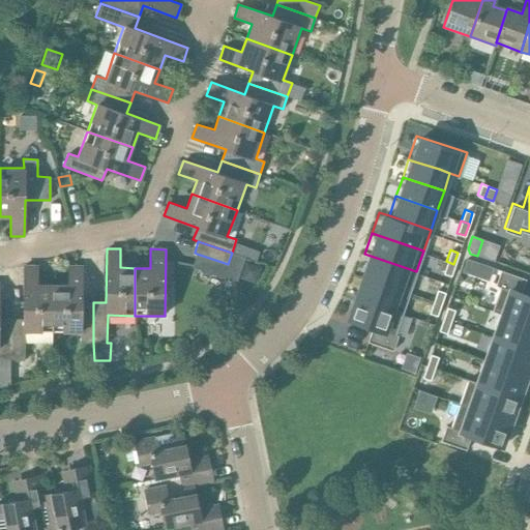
[(364,254),(358,274),(410,292),(416,271),(364,254)]
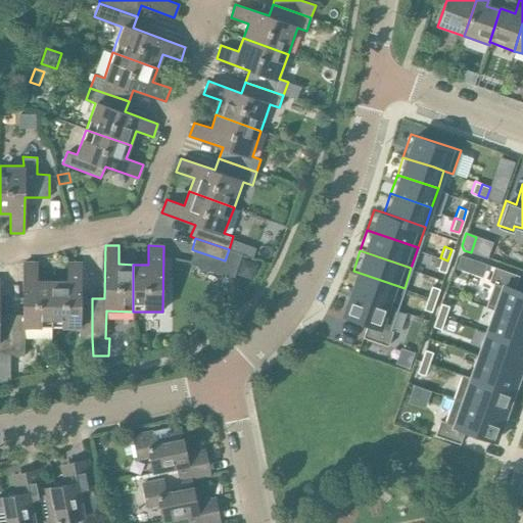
[(460,255),(456,269),(466,273),(471,259),(460,255)]
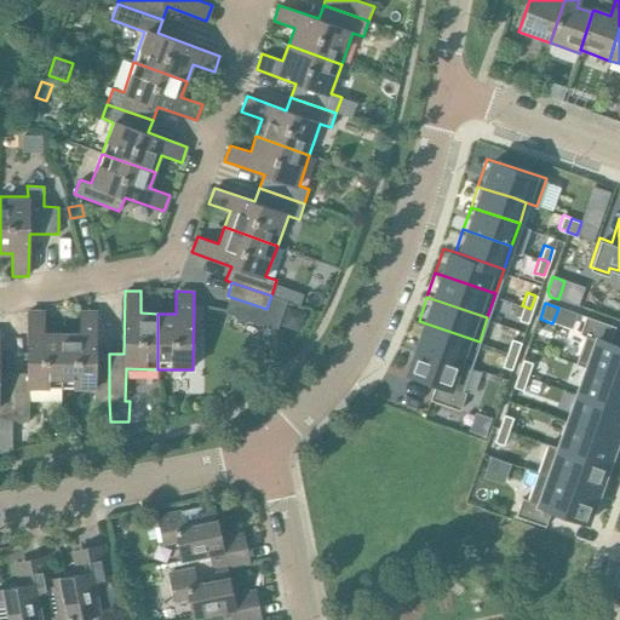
[(522,305),(517,320),(526,322),(530,309),(522,305)]
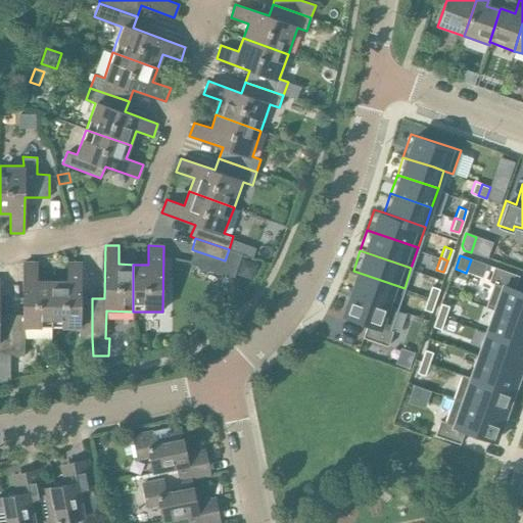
[(237,274),(237,275),(252,280),(253,280),(254,277),(258,265),(242,258),(237,274)]
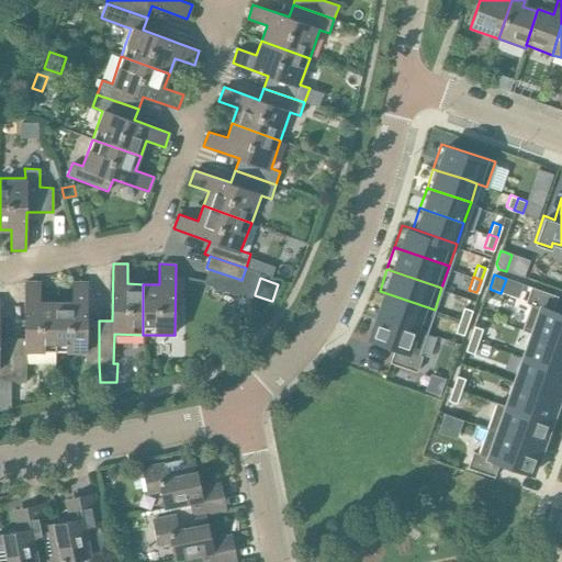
[(55,352),(55,302),(40,302),(40,281),(25,281),(24,339),(12,338),(11,381),(25,381),(26,352),(55,352)]
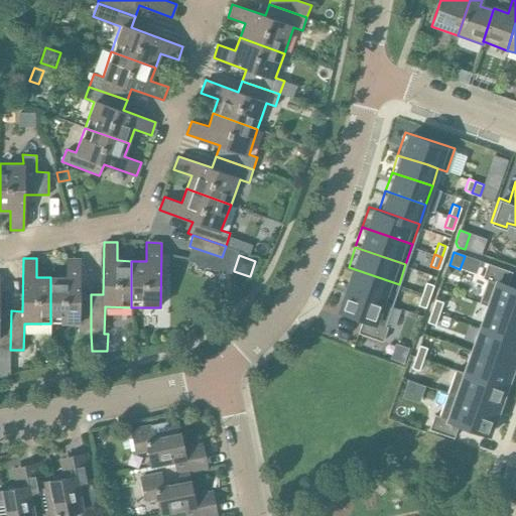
[(91,334),(91,294),(80,294),(80,259),(67,259),(66,277),(50,277),(50,324),(79,324),(78,334),(91,334)]
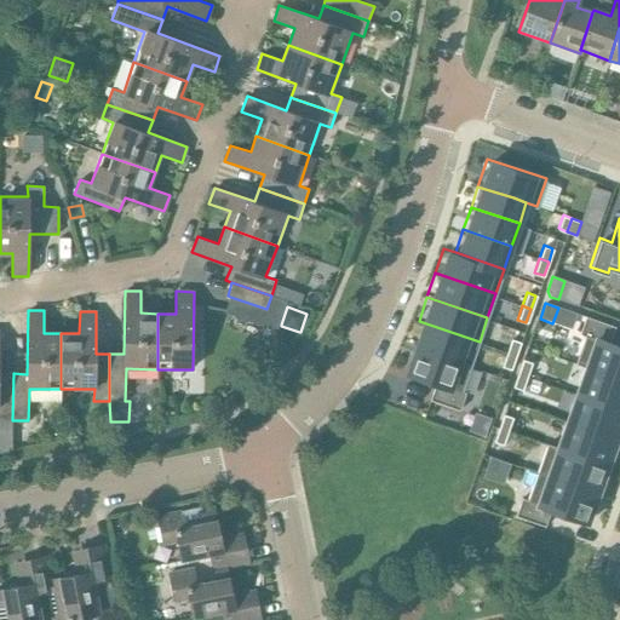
[(573,363),(581,367),(619,380),(619,344),(609,340),(613,328),(584,317),(579,333),(584,334),(573,363)]
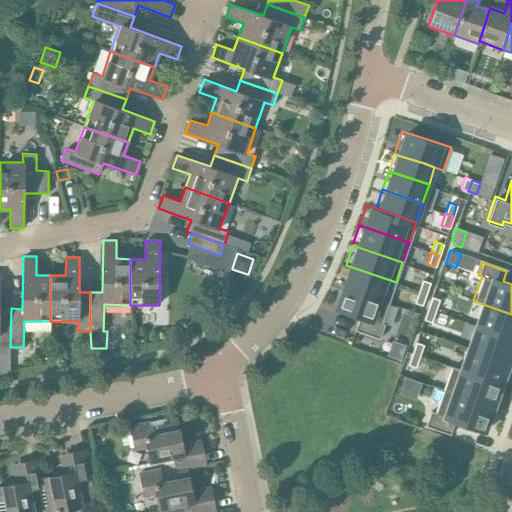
[(346,265),(339,284),(389,300),(396,282),(346,265)]
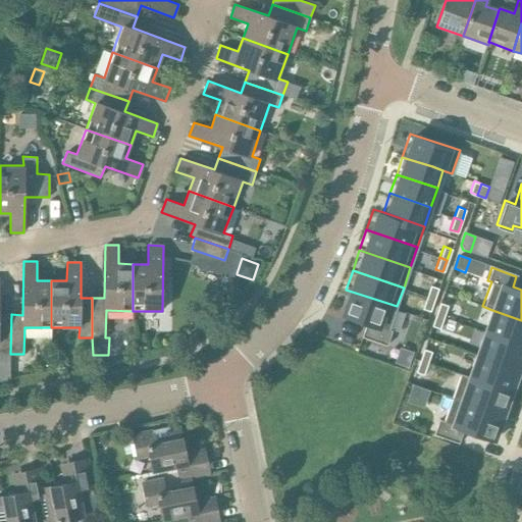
[(430,284),(426,296),(434,299),(437,286),(430,284)]
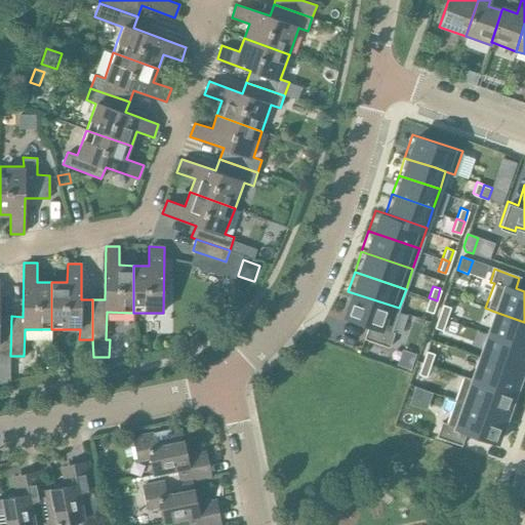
[(348,291),(339,317),(367,326),(364,336),(388,344),(399,308),(348,291)]
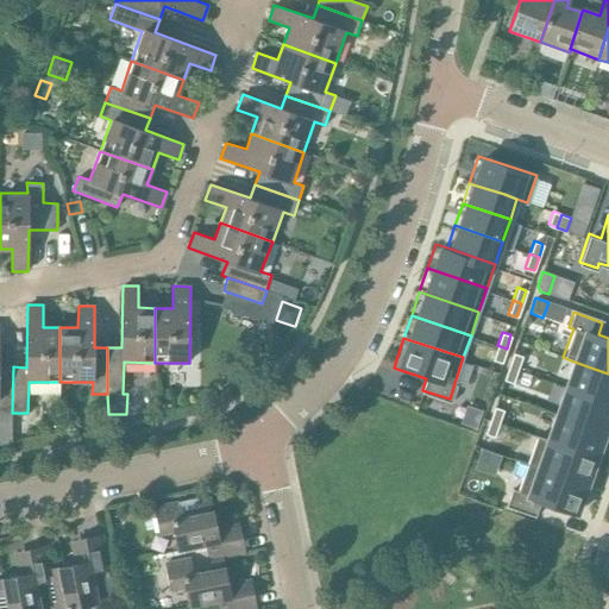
[(497,345),(494,358),(502,362),(507,349),(497,345)]
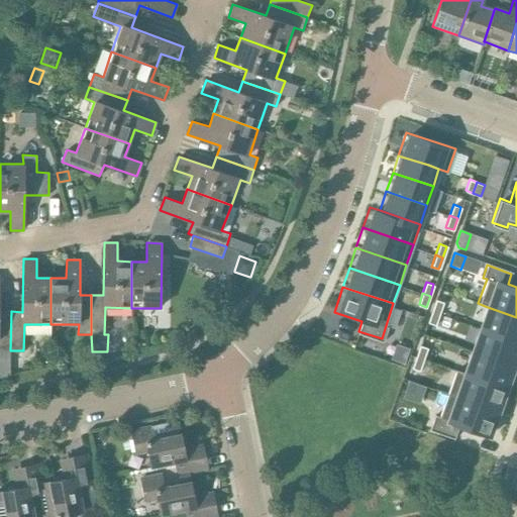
[(435,301),(432,310),(439,313),(443,303),(435,301)]
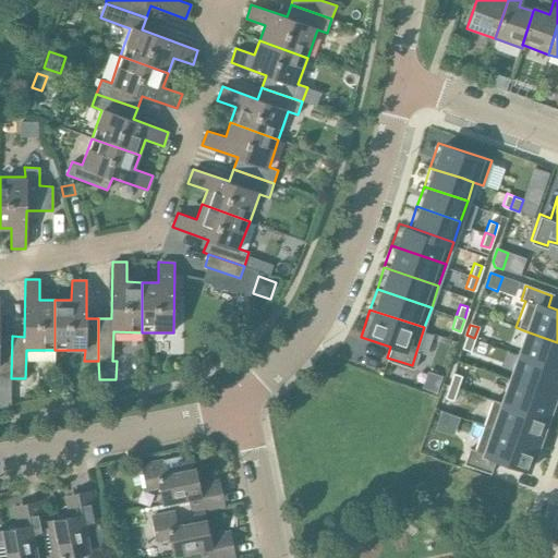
[(557,342),(523,330),(516,352),(557,367),(557,342)]
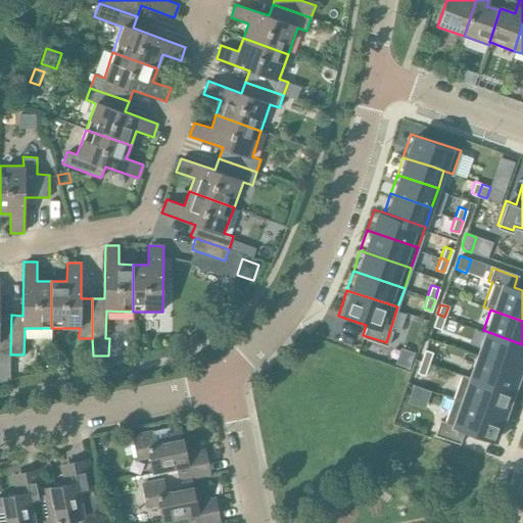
[(437,314),(432,327),(439,329),(444,317),(437,314)]
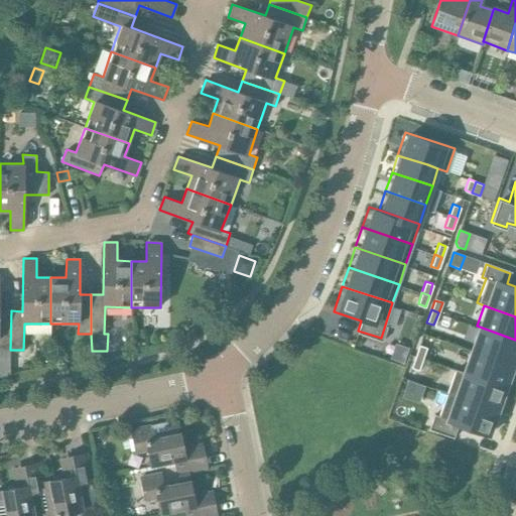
[(0,350),(10,350),(11,310),(0,310),(0,350)]
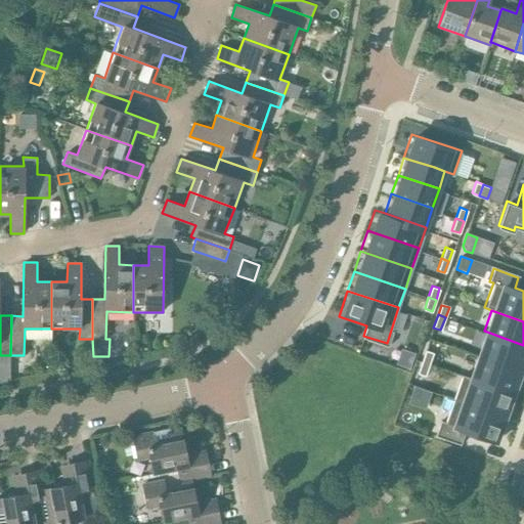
[(523,345),(484,331),(476,352),(522,368),(523,363),(523,345)]
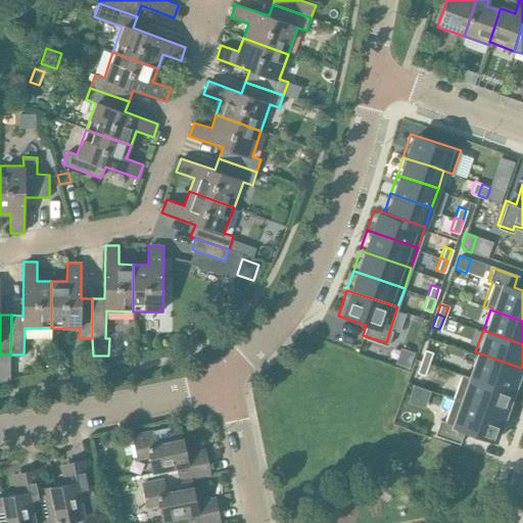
[(411,347),(406,361),(413,364),(418,350),(411,347)]
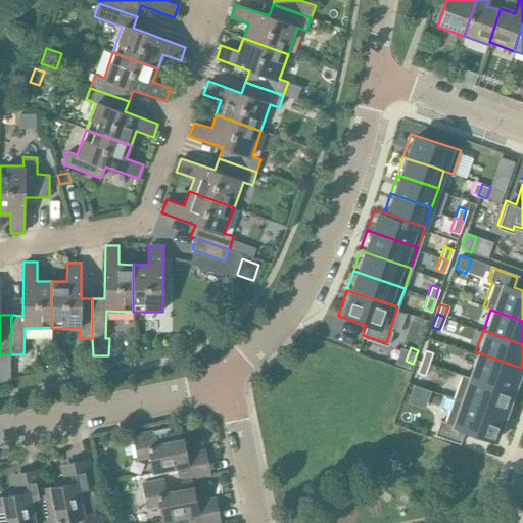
[(425,348),(420,361),(427,364),(432,351),(425,348)]
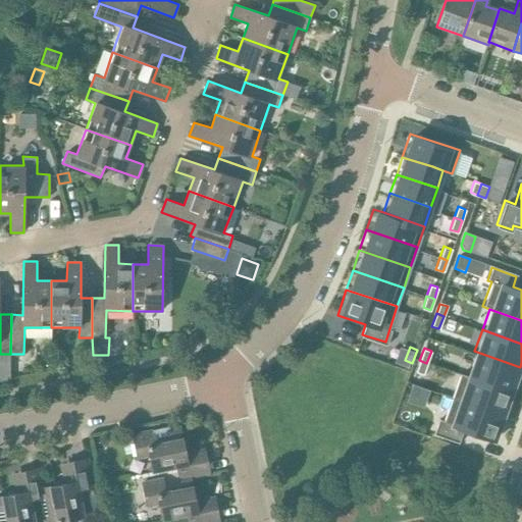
[(474,351),(465,374),(512,392),(520,367),(474,351)]
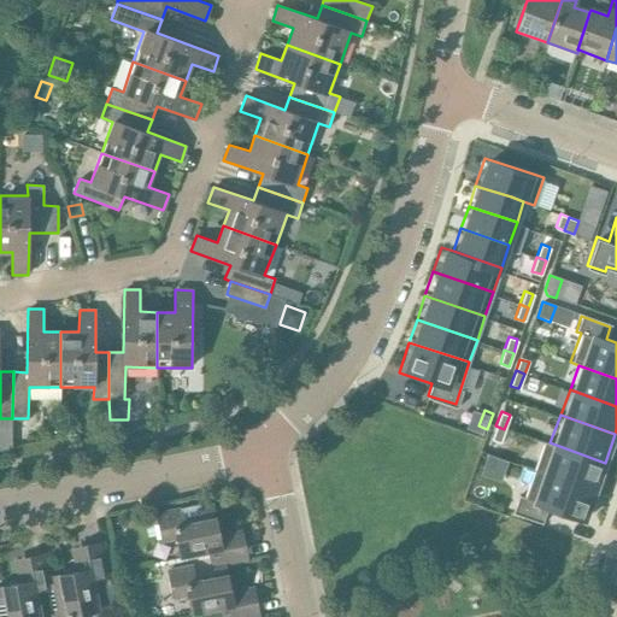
[(495,425),(491,440),(499,444),(504,429),(495,425)]
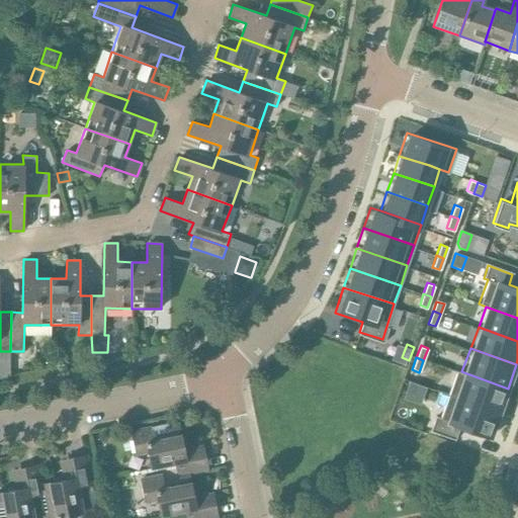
[(456,369),(448,394),(499,413),(508,389),(461,371),(456,369)]
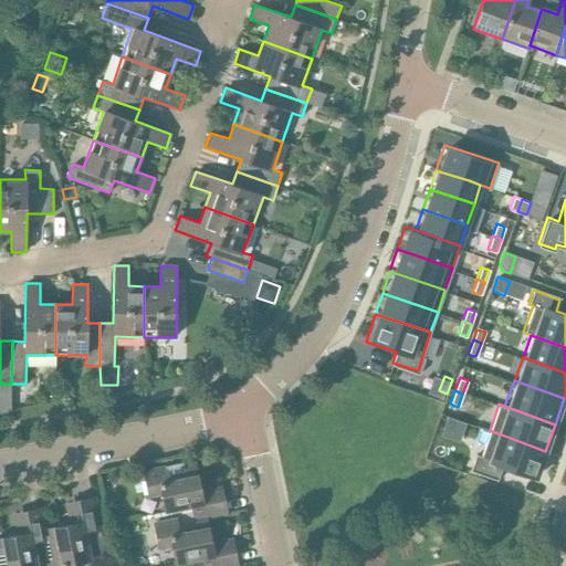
[(475,453),(470,469),(496,479),(502,465),(535,478),(545,451),(490,430),(480,454),(475,453)]
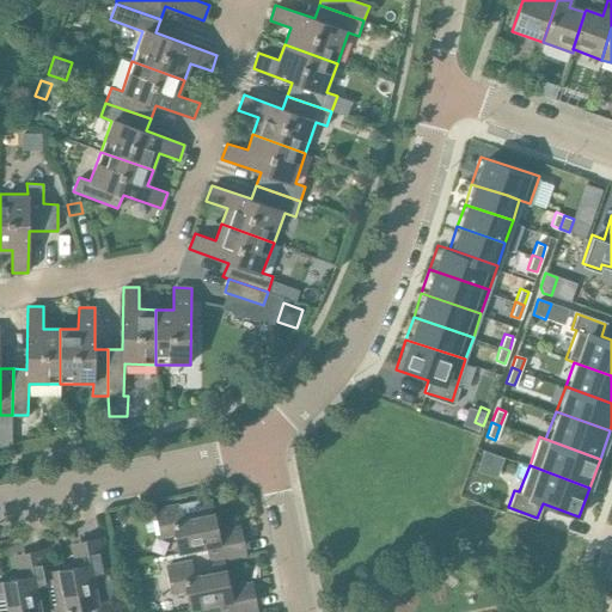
[(210,497),(154,510),(160,539),(175,536),(178,555),(207,549),(209,562),(222,558),(224,562),(246,557),(242,539),(221,544),(218,531),(218,530),(210,497)]
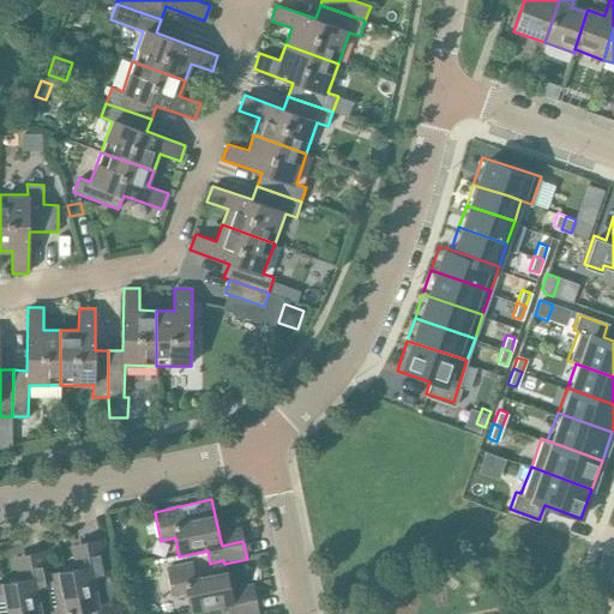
[(52,588),(44,589),(48,607),(49,613),(82,613),(82,612),(100,608),(94,579),(110,576),(103,540),(85,543),(90,566),(76,569),(58,573),(52,575),(48,575),(52,588)]
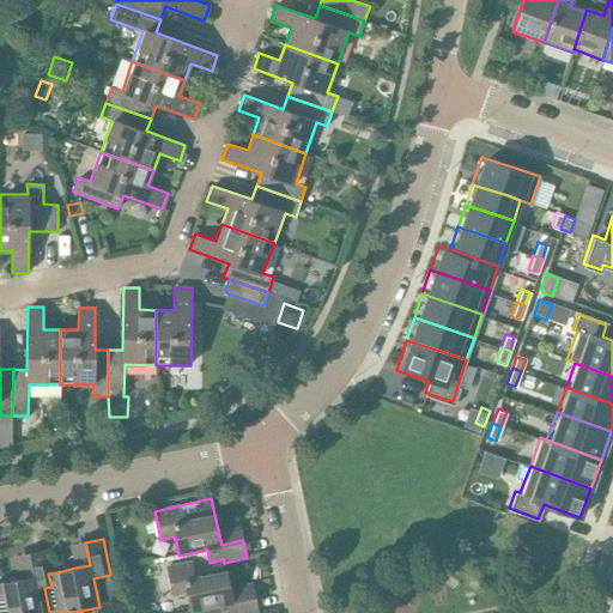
[(0,612),(42,612),(37,589),(44,588),(52,587),(48,574),(52,574),(47,550),(26,554),(31,576),(18,578),(0,583),(0,582),(0,612)]
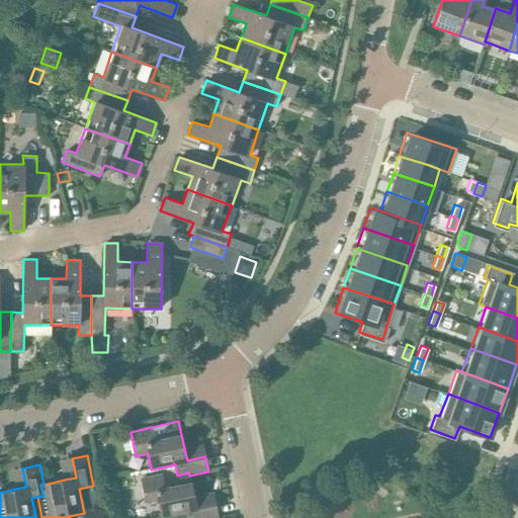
[(162,473),(140,478),(146,505),(157,502),(160,517),(185,513),(186,517),(218,517),(214,504),(196,508),(194,497),(189,476),(188,472),(177,476),(178,484),(165,486),(162,473)]
